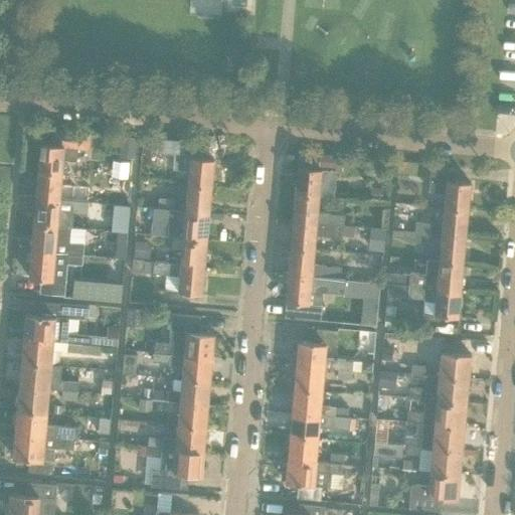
[(179,0),(180,10),(211,11),(211,0),(179,0)]
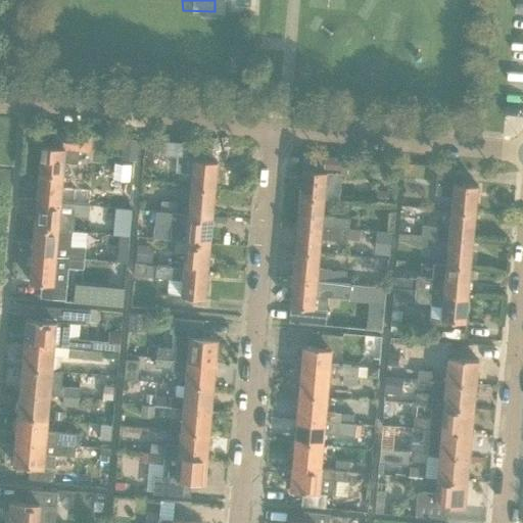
[(29,129),(29,138),(38,139),(38,130),(29,129)]
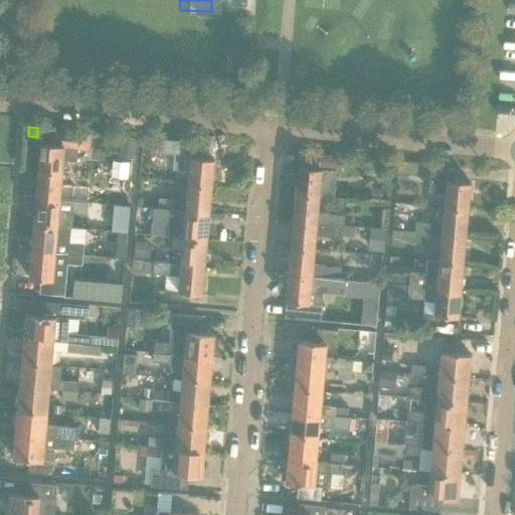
[(40,170),(62,172),(63,159),(77,161),(78,148),(90,149),(92,133),(55,129),(54,144),(42,143),(40,170)]
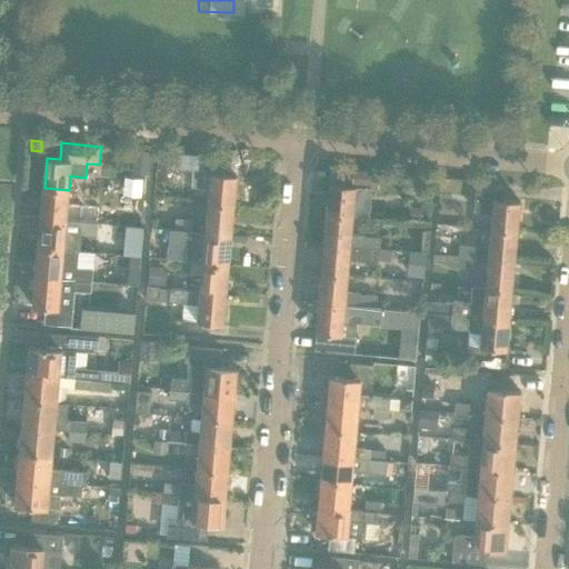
[(135,151),(132,170),(149,172),(150,152),(135,151)]
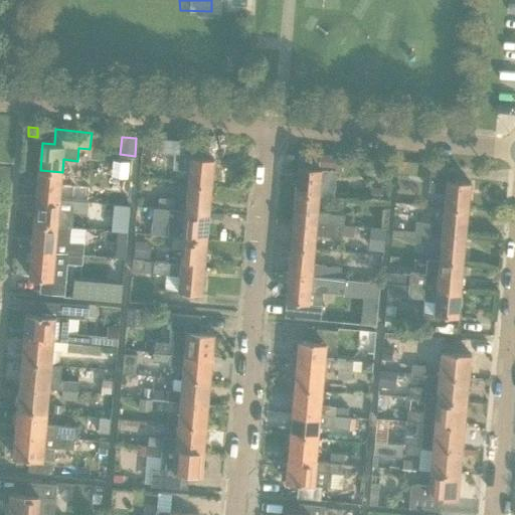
[(159,138),(158,152),(175,153),(174,167),(177,167),(191,169),(190,183),(212,185),(215,159),(208,158),(195,157),(196,142),(196,141),(159,138)]
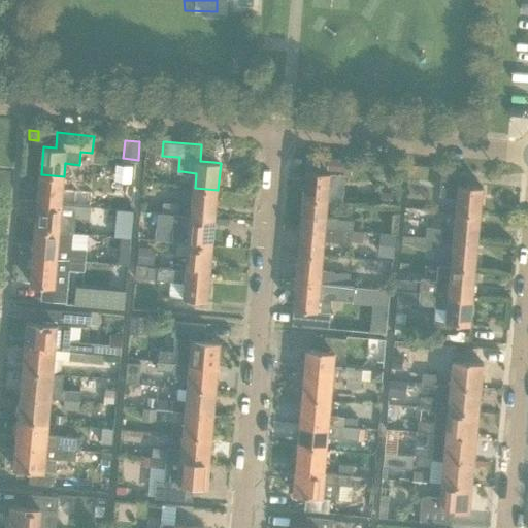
[(332,158),(331,171),(351,172),(352,159),(332,158)]
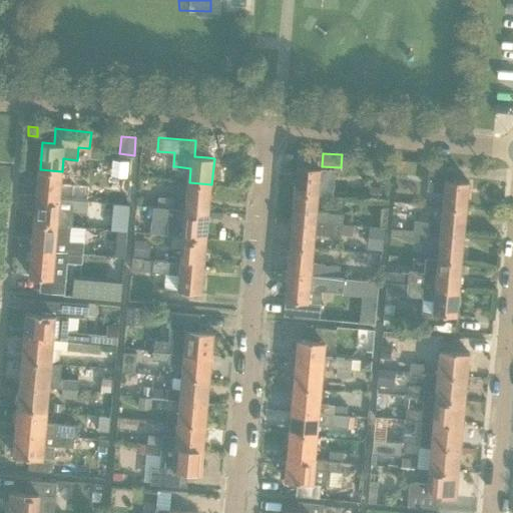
[(417,161),(417,173),(430,173),(431,161),(417,161)]
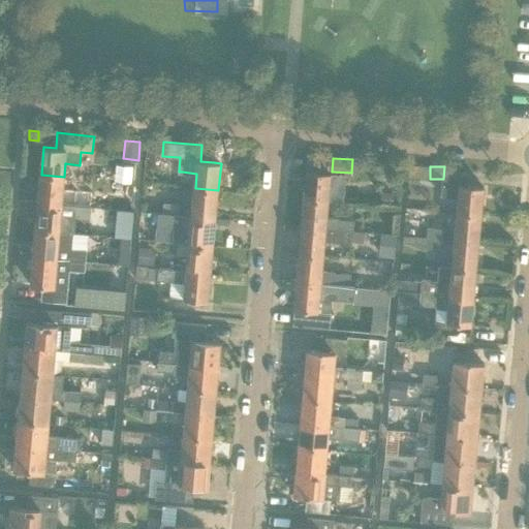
[(459,212),(483,214),(485,186),(468,185),(469,172),(444,169),(442,196),(460,197),(459,212)]
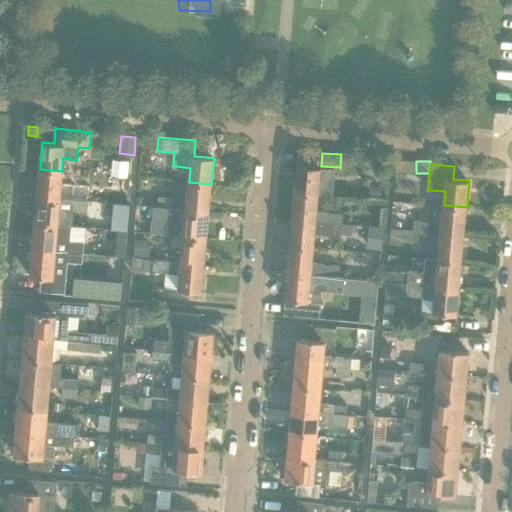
[(294,194),(317,196),(320,169),(296,167),(294,194)]
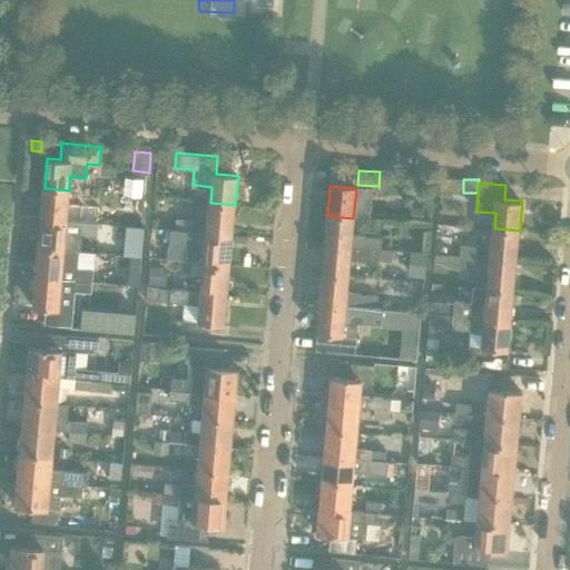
[(45,188),(41,217),(98,223),(99,206),(68,203),(69,190),(45,188)]
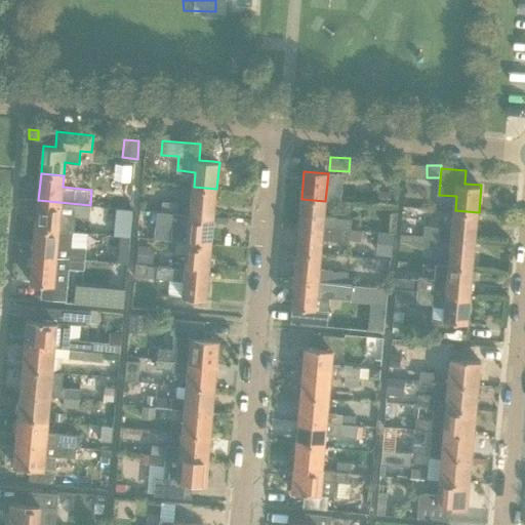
[(216,189),(194,187),(191,214),(214,216),(216,189)]
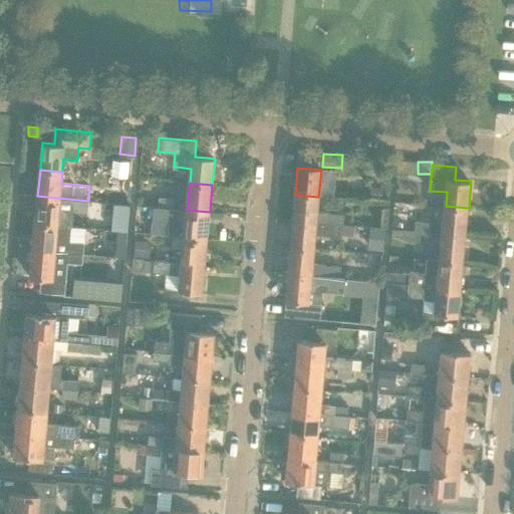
[(371,189),(371,201),(383,201),(383,189),(371,189)]
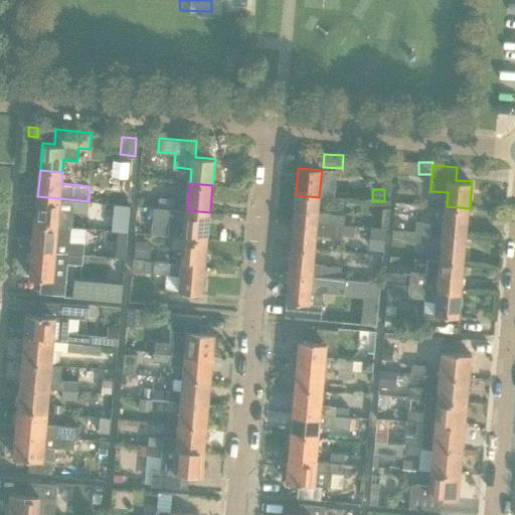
[(296,195),(293,221),(346,225),(346,223),(347,214),(332,213),(332,211),(318,209),(319,197),(296,195)]
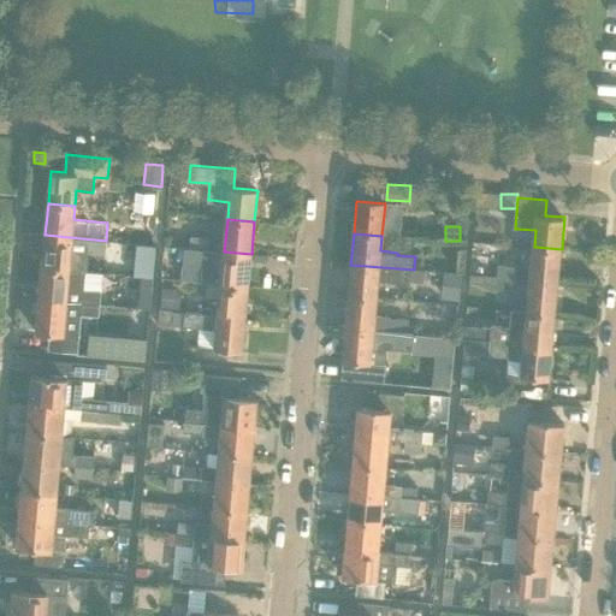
[(105,253),(106,241),(45,235),(42,267),(69,270),(88,271),(89,252),(105,253)]
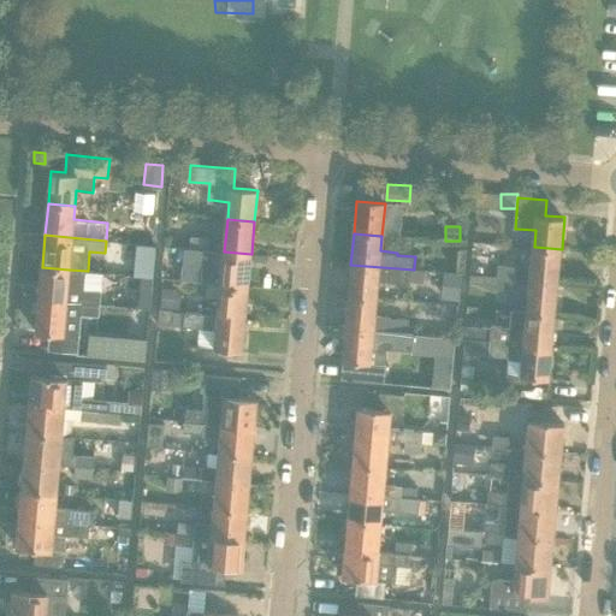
[(190,248),(208,250),(209,237),(191,235),(190,248)]
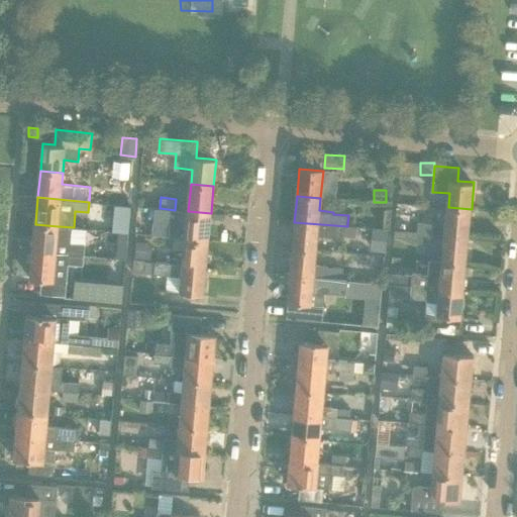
[(408,212),(426,212),(427,203),(409,202),(408,212)]
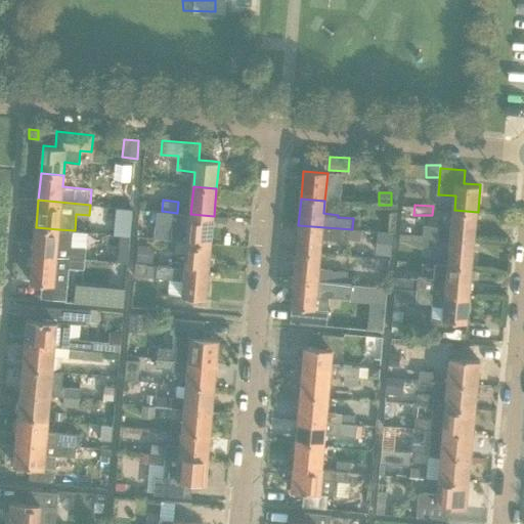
[(117,207),(115,234),(118,235),(119,235),(131,236),(133,209),(133,208),(117,207)]
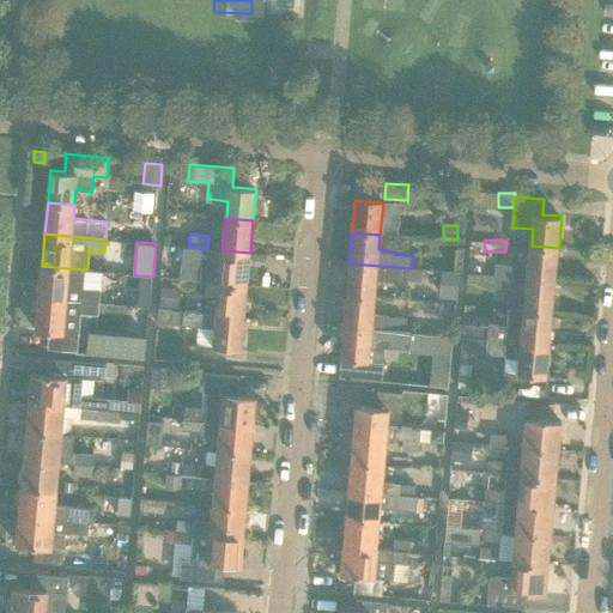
[(220,281),(248,284),(250,253),(223,250),(207,249),(189,247),(184,246),(183,262),(202,265),(201,279),(205,280),(220,281)]
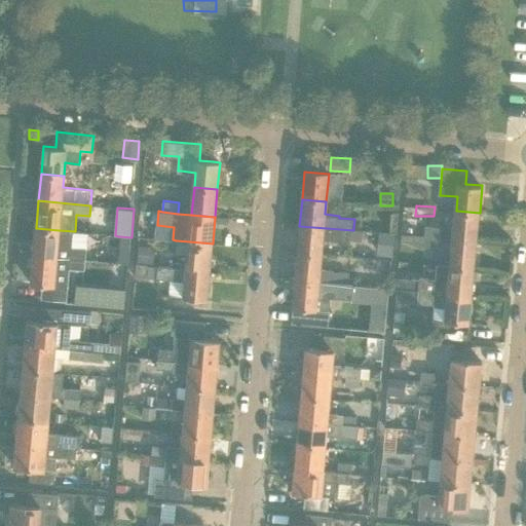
[(456,211),(454,237),(477,239),(480,213),(456,211)]
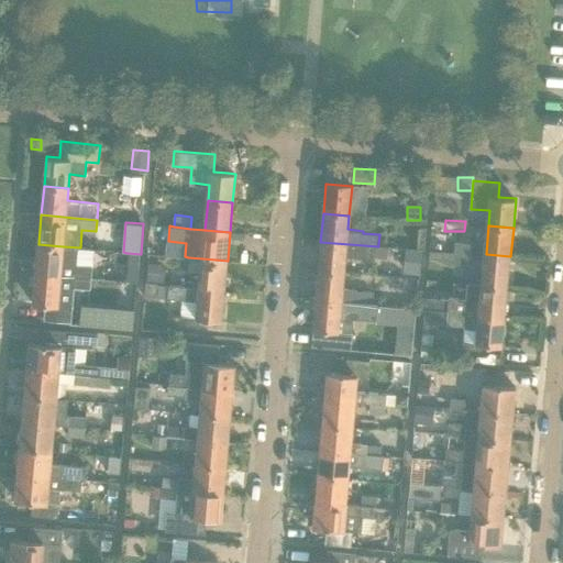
[(318,271),(343,273),(344,256),(376,258),(376,257),(388,258),(390,245),(378,244),(378,246),(320,242),(318,271)]
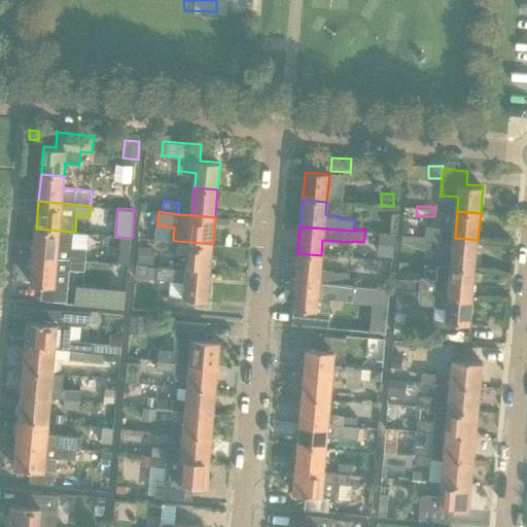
[(425,237),(442,238),(443,227),(425,226),(425,237)]
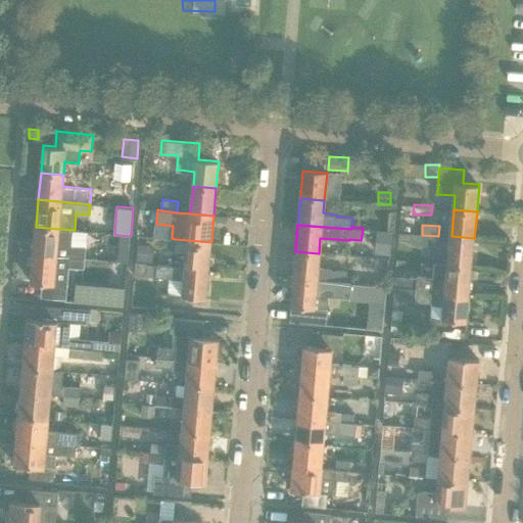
[(36,227),(33,254),(68,257),(69,246),(73,247),(75,230),(58,229),(36,227)]
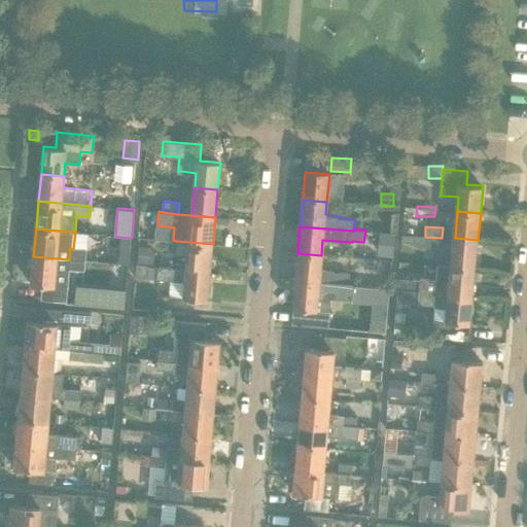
[(378,254),(393,256),(395,234),(380,232),(378,254)]
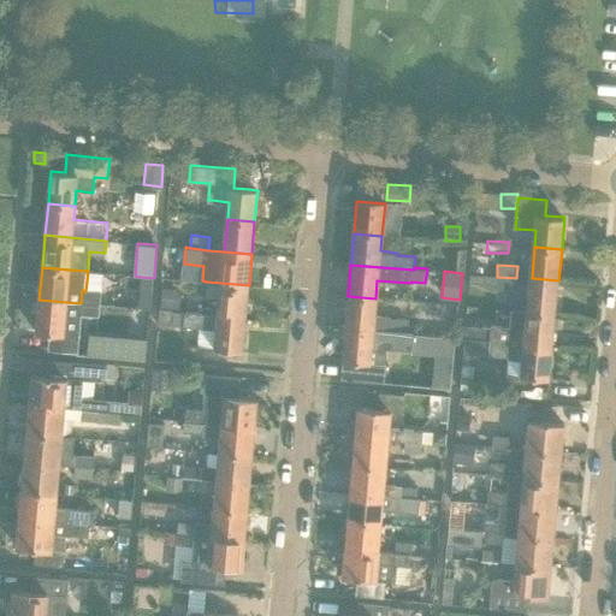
[(140,277),(137,308),(149,308),(150,308),(153,278),(154,278),(140,277)]
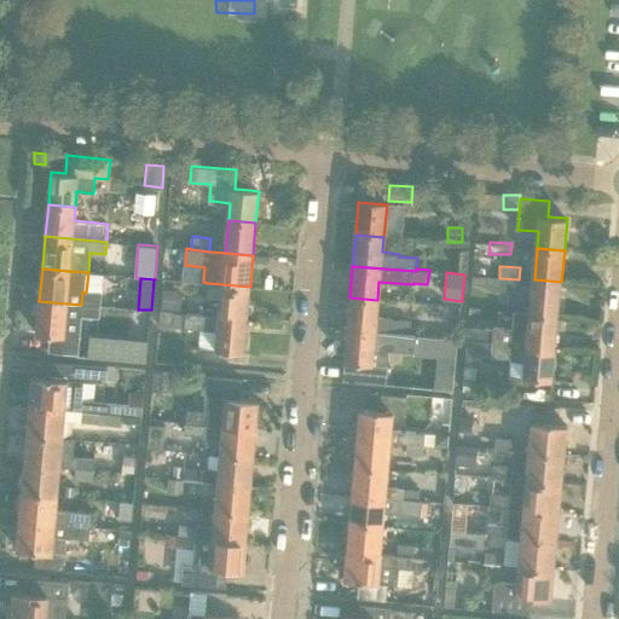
[(519,279),(499,278),(498,290),(518,291),(519,279)]
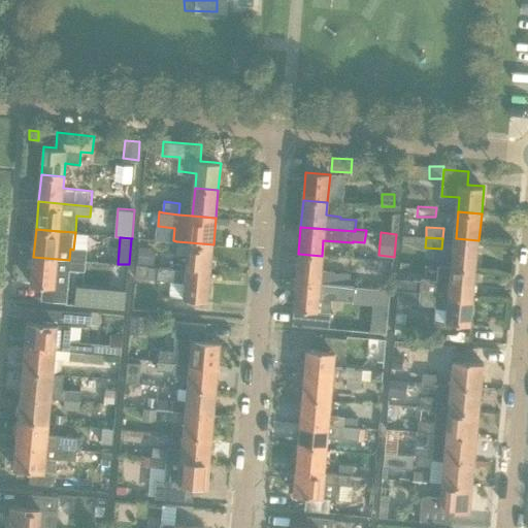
[(456,238),(454,266),(476,268),(479,240),(456,238)]
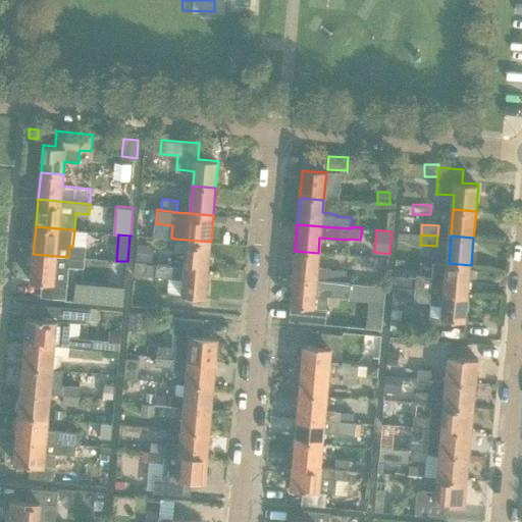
[(158,254),(157,264),(173,266),(186,267),(209,269),(211,242),(188,240),(174,239),(173,255),(158,254)]
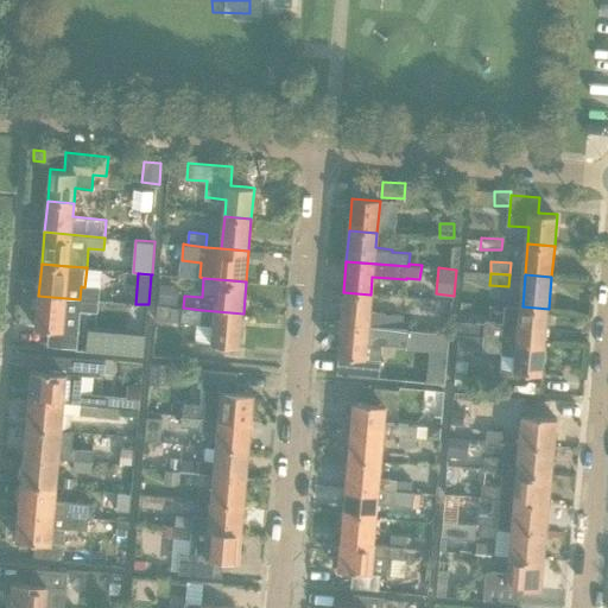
[(159,304),(176,305),(177,286),(160,285),(159,304)]
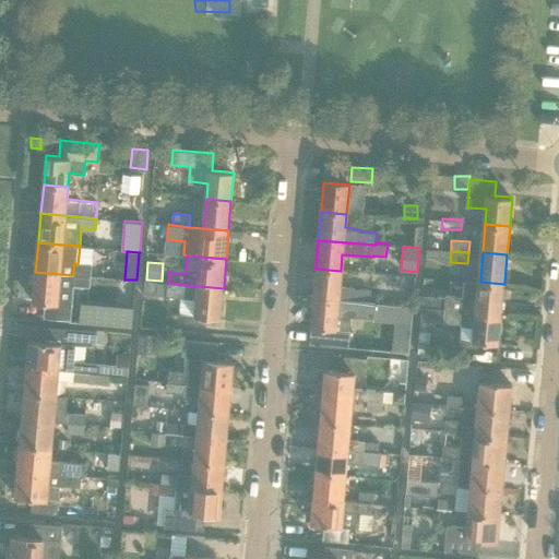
[(73,275),(91,276),(92,265),(78,264),(74,263),(73,275)]
